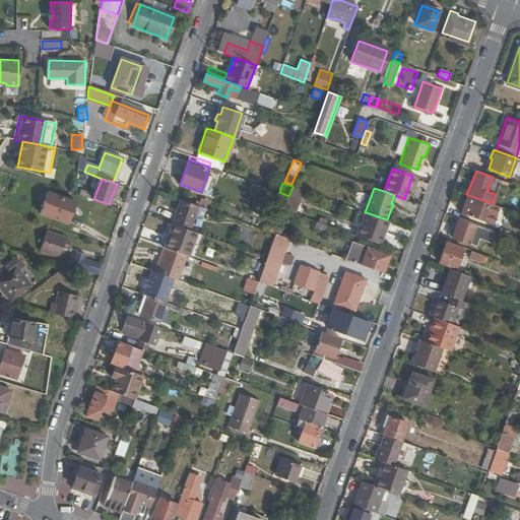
[(49,190),(41,211),(69,221),(77,200),(49,190)]
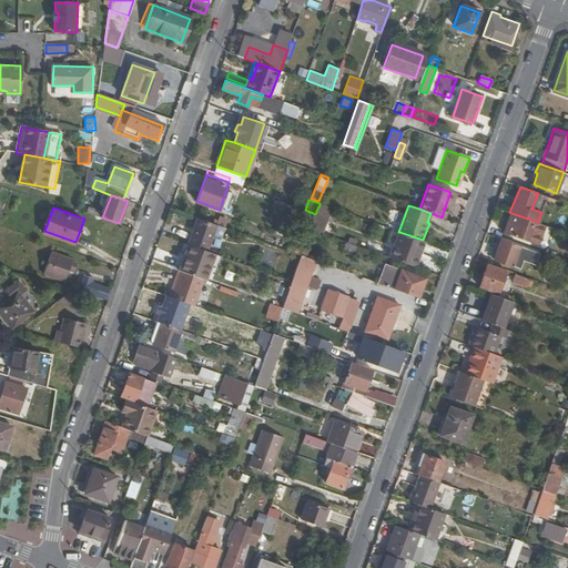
[(90,208),(88,212),(99,216),(101,211),(90,208)]
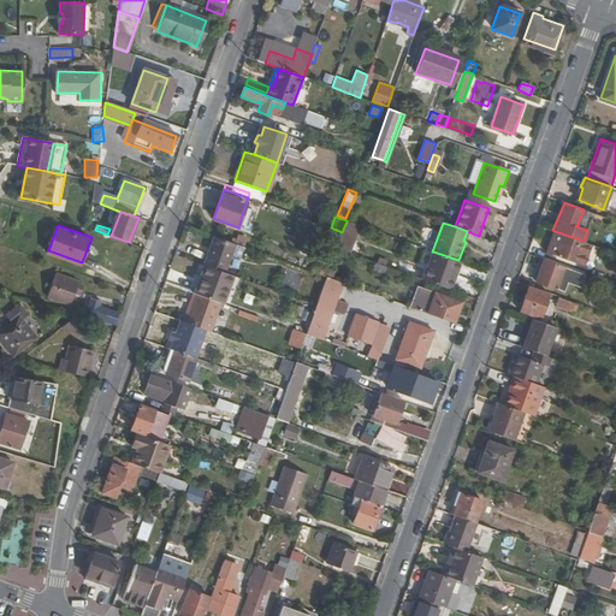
[(342,232),(337,248),(348,253),(356,231),(344,226),(342,232)]
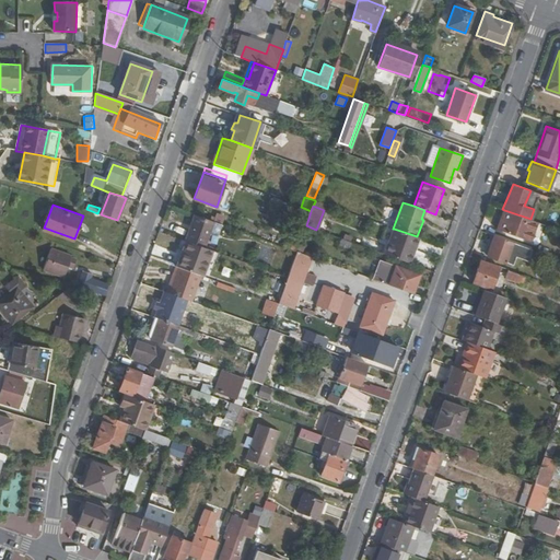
[(537,221),(531,219),(504,210),(497,230),(529,241),(537,221)]
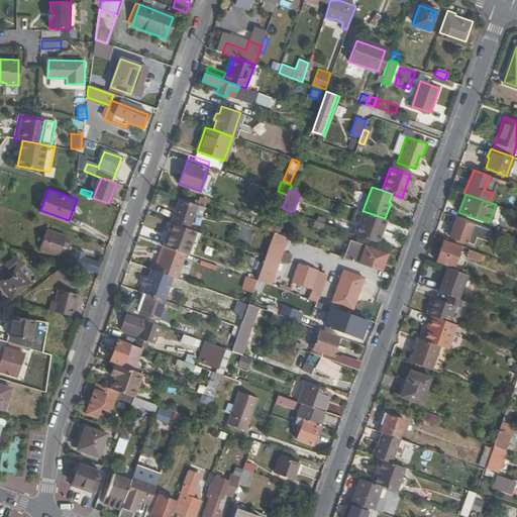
[(174,223),(188,228),(197,205),(179,198),(171,222),(174,223)]
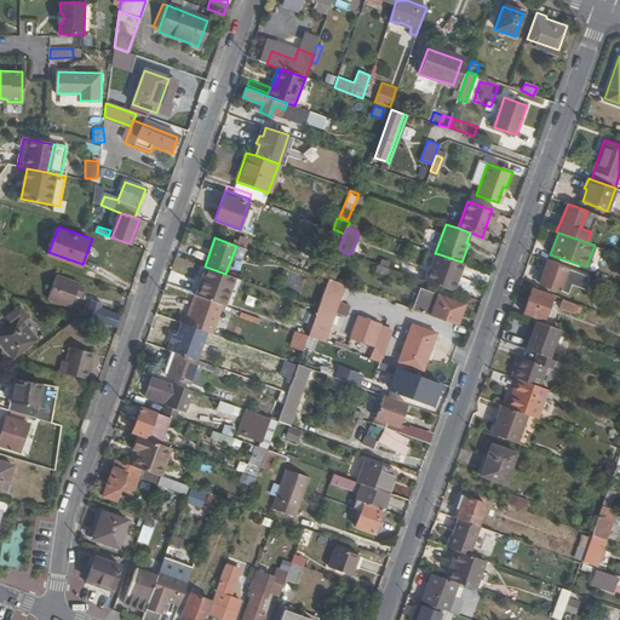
[(328,279),(340,283),(346,267),(360,271),(363,259),(350,254),(339,250),(334,262),(328,279)]
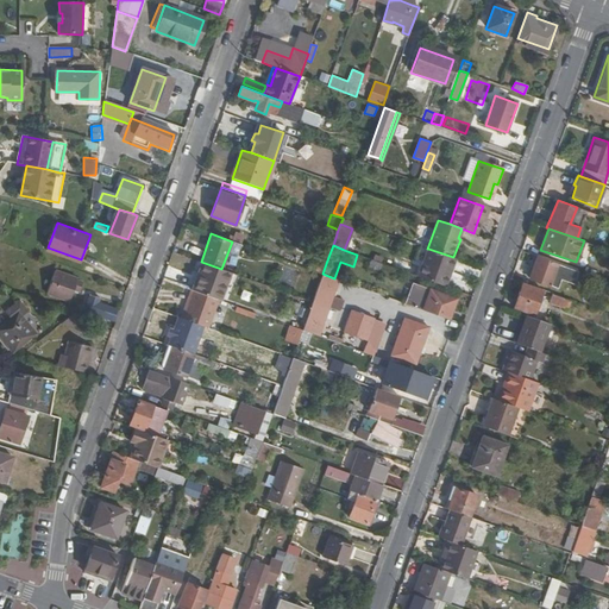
[(104,251),(102,251),(101,257),(108,261),(112,251),(105,249),(104,251)]
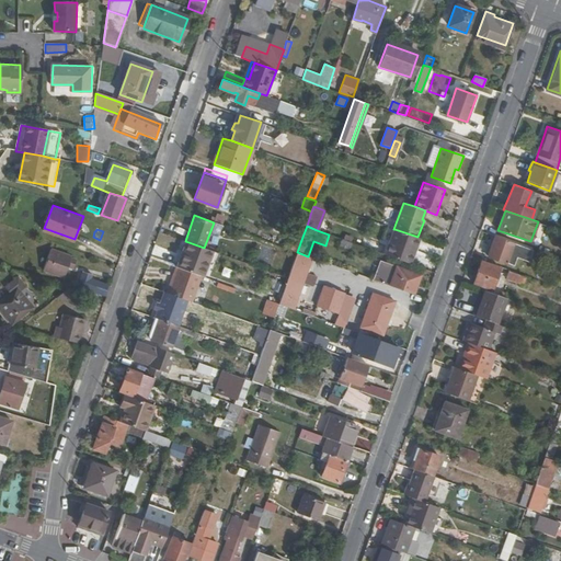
[(411,263),(420,238),(418,237),(395,229),(386,254),(411,263)]
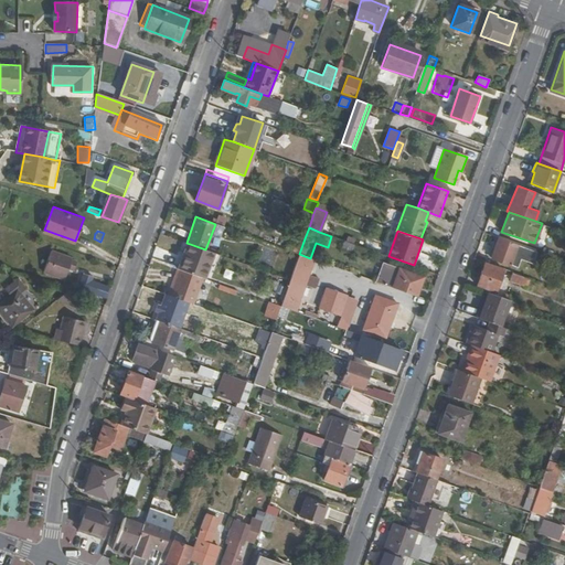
[(290,251),(299,254),(305,238),(291,233),(289,241),(292,242),(290,251)]
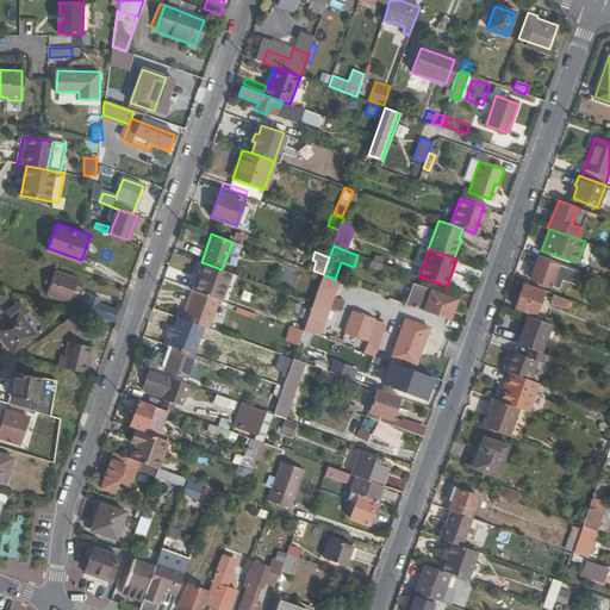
[(128,256),(120,254),(117,261),(126,265),(129,257),(128,256)]
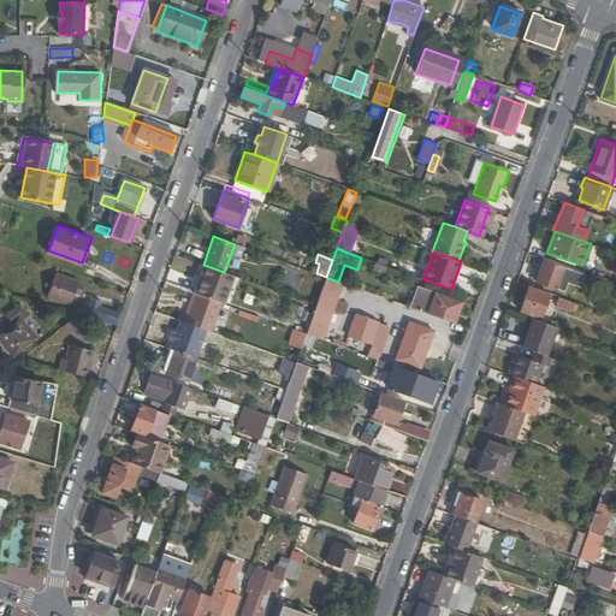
[(532,280),(537,282),(544,260),(540,259),(532,280)]
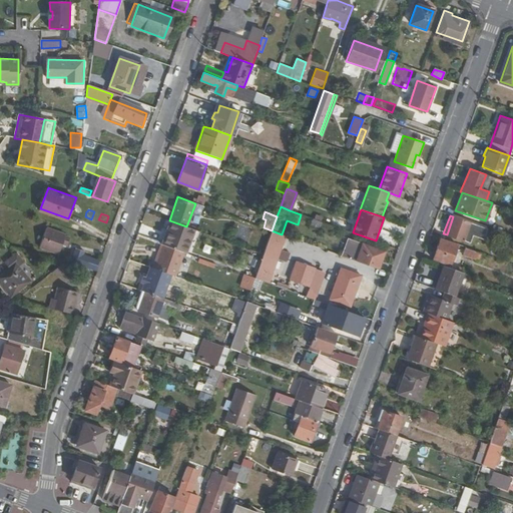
[(484,239),(488,228),(453,216),(447,234),(470,243),(473,235),(484,239)]
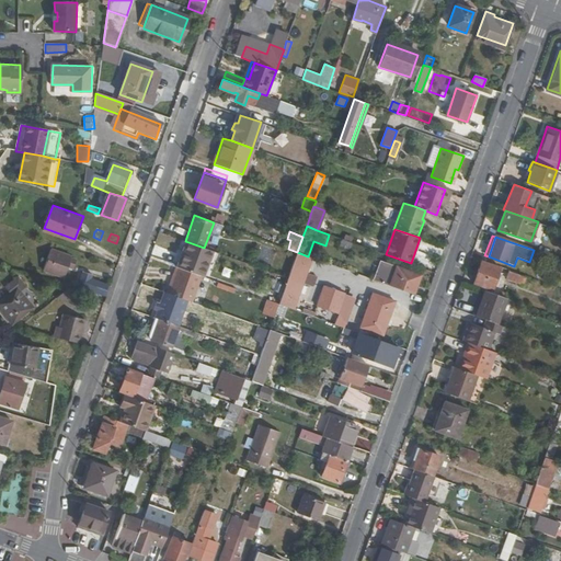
[(369,259),(373,250),(339,238),(336,247),(369,259)]
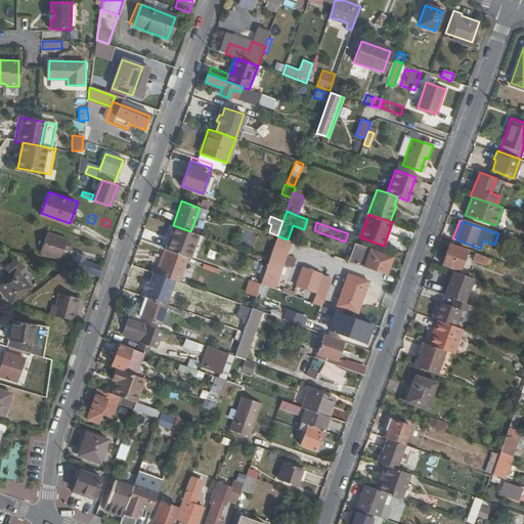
[(165,249),(166,250),(168,250),(176,226),(173,225),(165,249)]
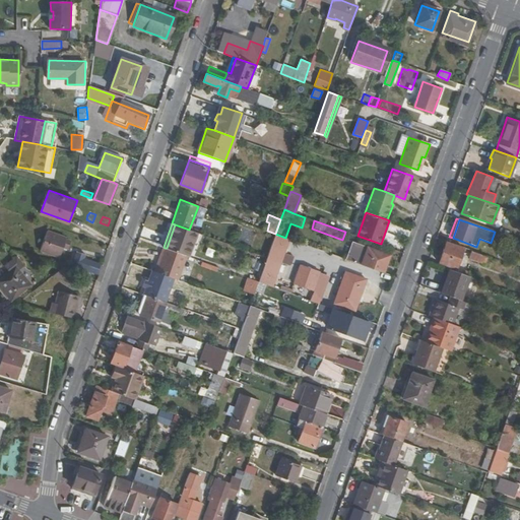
[(167,248),(185,255),(193,231),(189,230),(175,224),(167,248)]
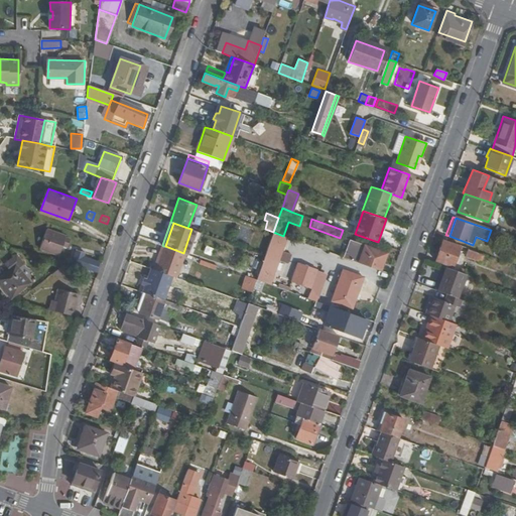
[(62,247),(65,240),(66,238),(46,231),(39,252),(57,258),(62,247)]
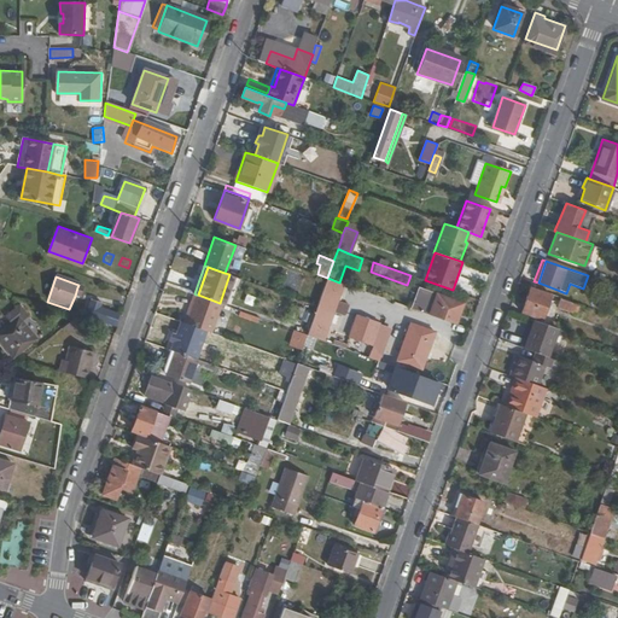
[(322,340),(342,284),(339,283),(327,278),(318,305),(307,334),(322,340)]
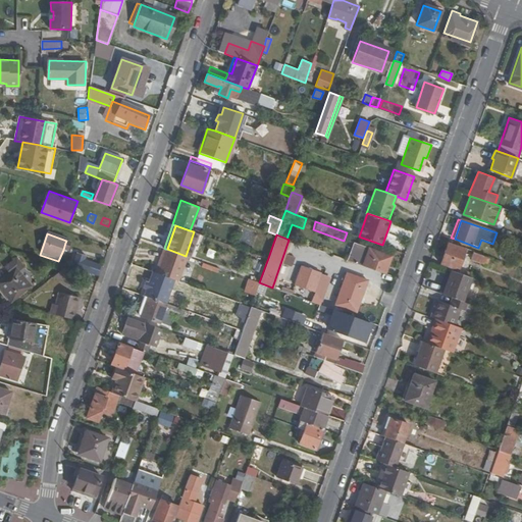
[(348,260),(384,273),(390,256),(354,243),(348,260)]
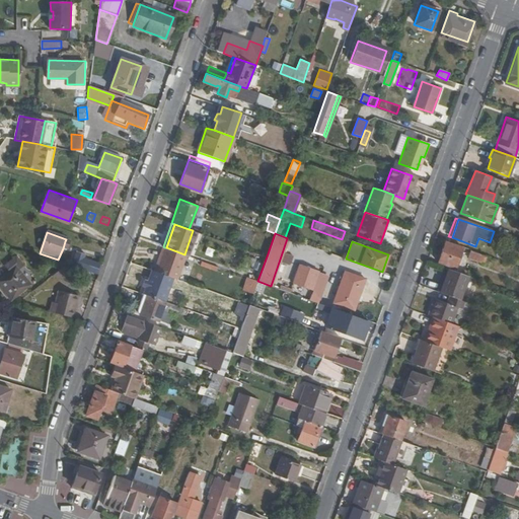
[(455,268),(462,248),(444,242),(437,262),(455,268)]
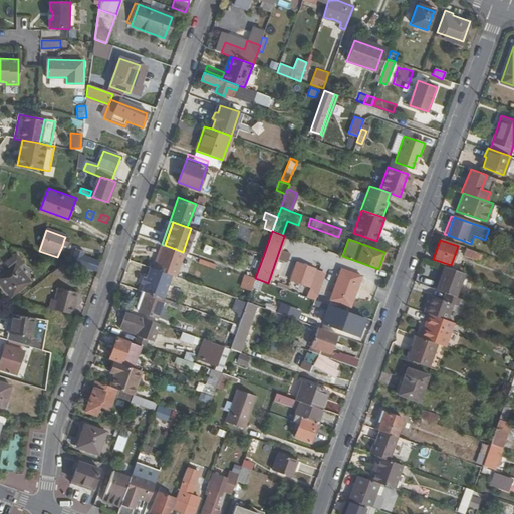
[(171,275),(176,276),(184,252),(183,252),(165,245),(163,245),(160,253),(163,254),(157,270),(171,275)]
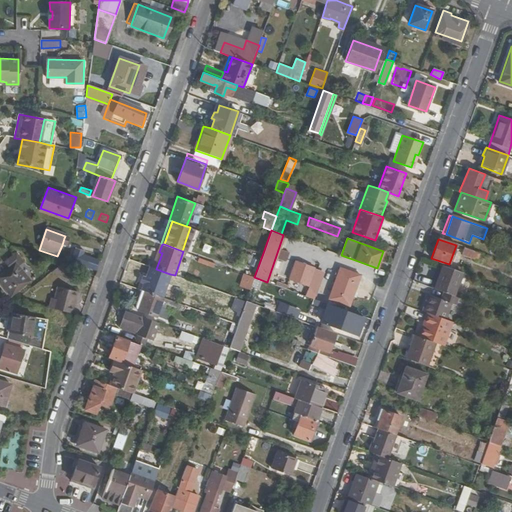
[(72,261),(95,270),(98,260),(85,255),(87,251),(77,247),(72,261)]
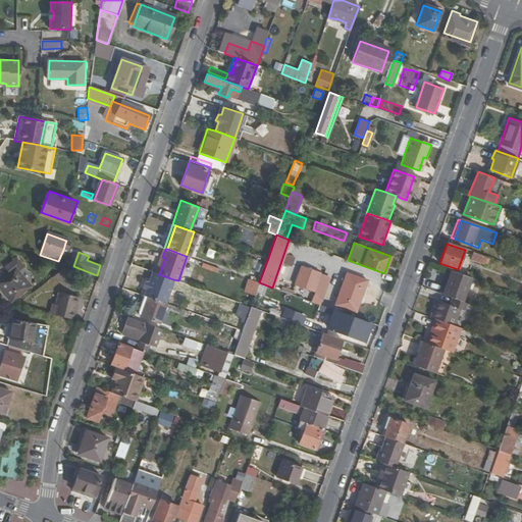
[(486,265),(488,259),(474,253),(471,260),(486,265)]
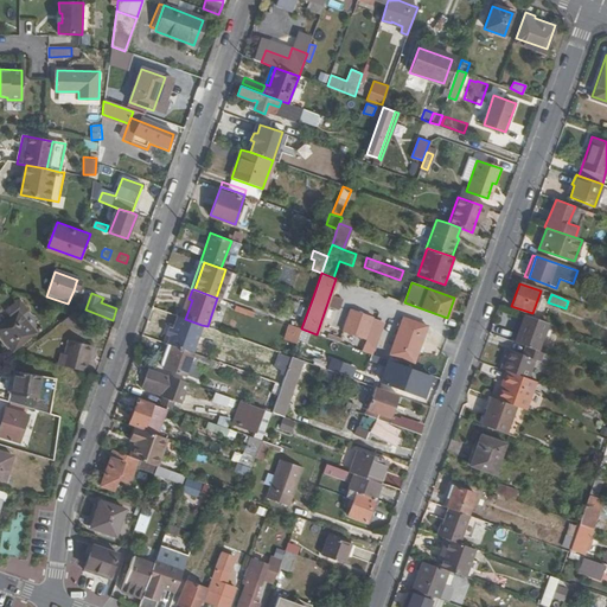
[(0,326),(0,336),(12,352),(36,333),(19,312),(25,307),(19,301),(7,311),(12,318),(0,326)]
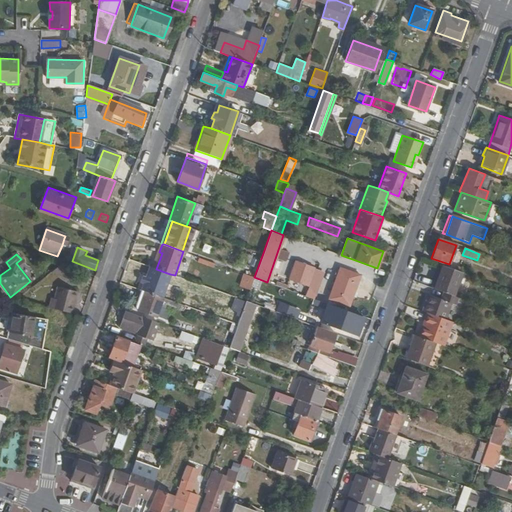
[(289,282),(310,286),(315,264),(293,260),(289,282)]
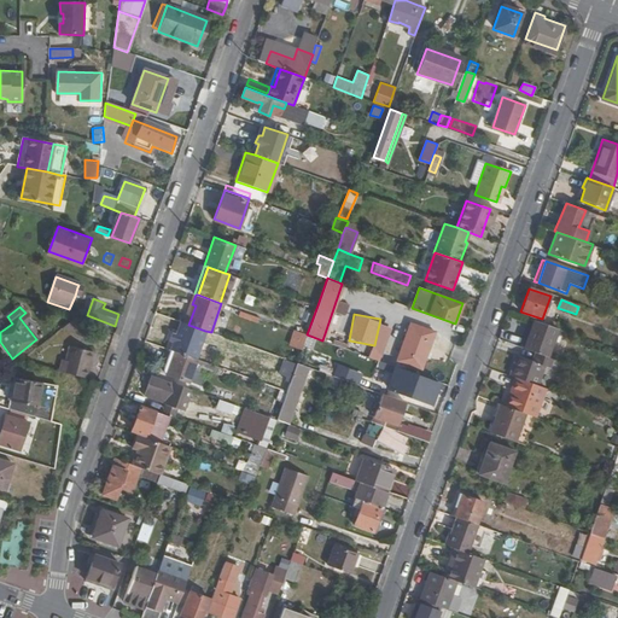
[(76,319),(76,316),(62,327),(74,332),(76,319)]
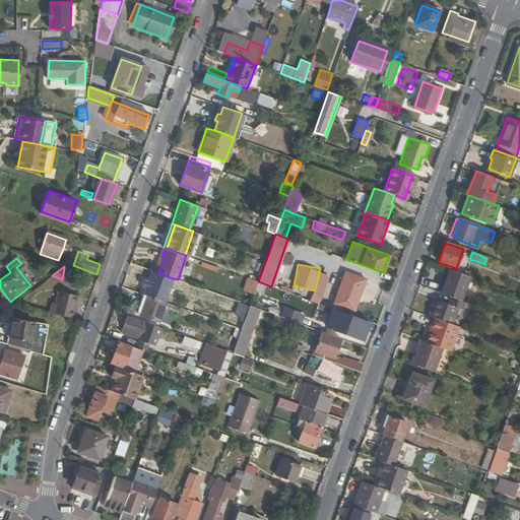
[(72,283),(75,272),(64,268),(62,279),(72,283)]
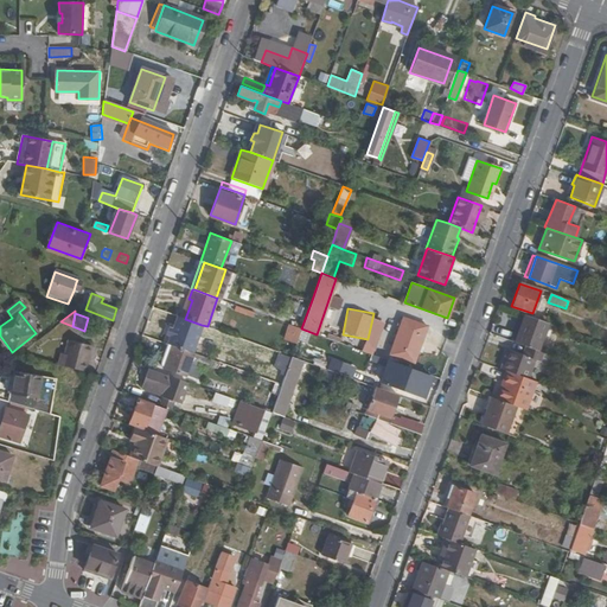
[(537,351),(547,323),(524,314),(518,332),(516,331),(512,342),(526,346),(537,351)]
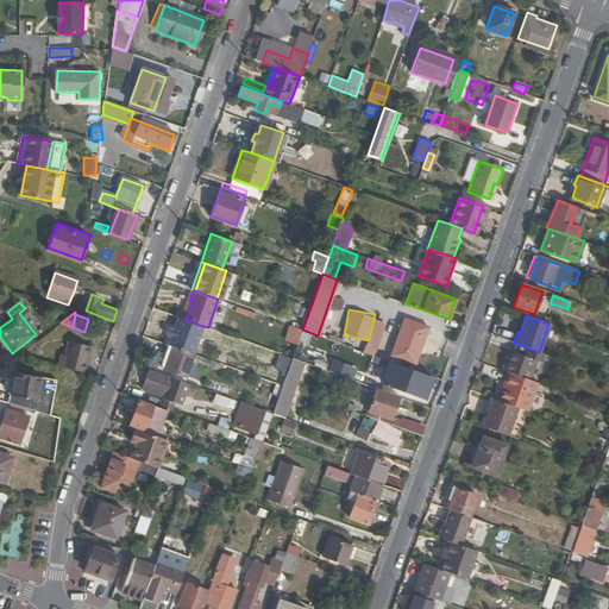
[(186,320),(177,316),(174,325),(200,334),(202,326),(186,320)]
